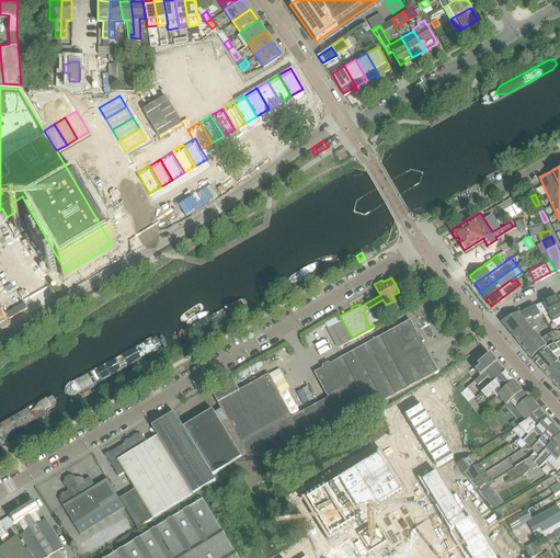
[(556,293),(541,299),(552,320),(559,316),(559,300),(557,295),(556,293)]
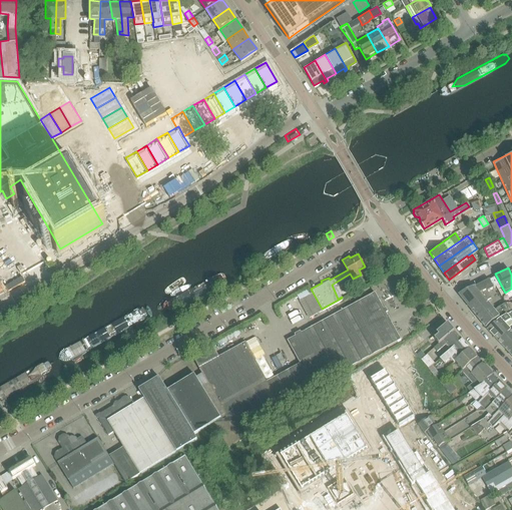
[(490,278),(489,277),(474,285),(458,293),(475,314),(492,306),(486,299),(490,296),(487,289),(493,286),(489,279),(490,278)]
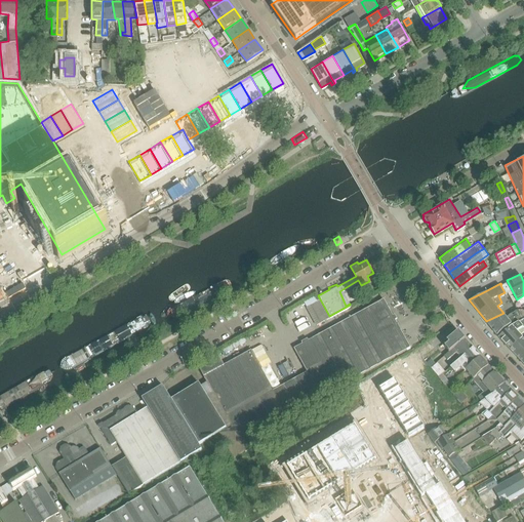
[(211,390),(231,425),(244,449),(309,410),(305,403),(409,346),(383,296),(293,347),(306,369),(273,388),(250,348),(223,363),(217,353),(197,364),(211,390)]
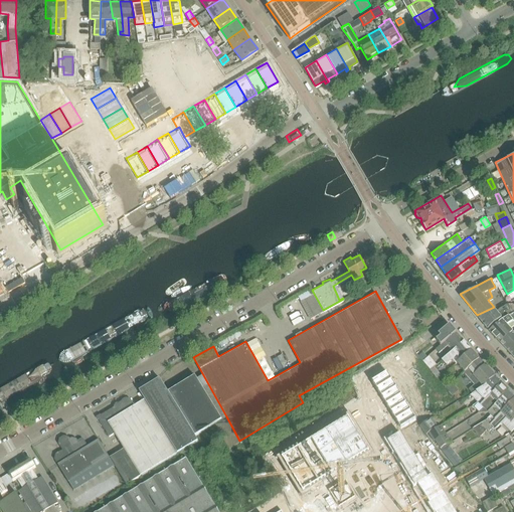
[(494,307),(477,315),(487,327),(501,315),(499,314),(510,307),(512,311),(513,310),(513,306),(513,304),(512,302),(507,302),(495,309),(494,307)]
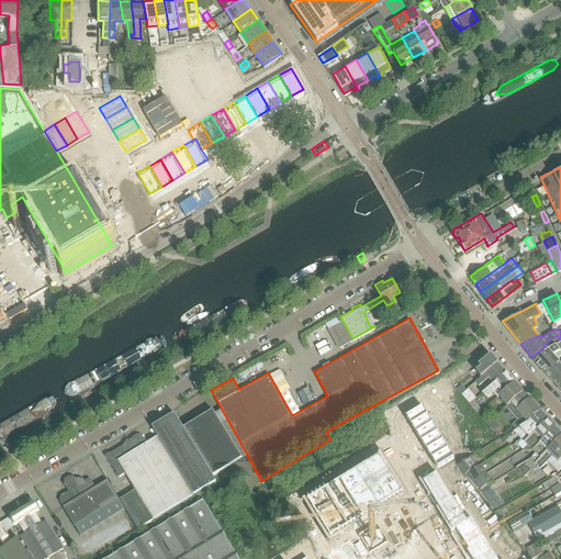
[(68,380),(64,394),(76,394),(158,347),(159,338),(149,336),(68,380)]
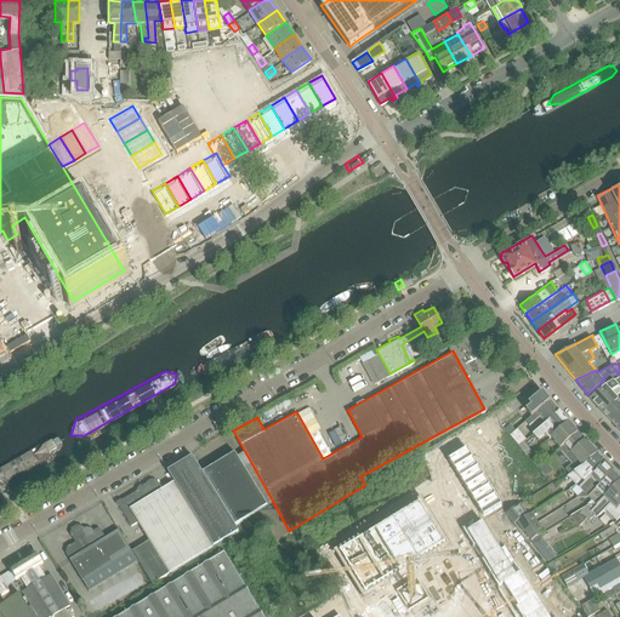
[(589,395),(603,410),(618,398),(610,389),(619,383),(619,373),(618,375),(604,383),(589,395)]
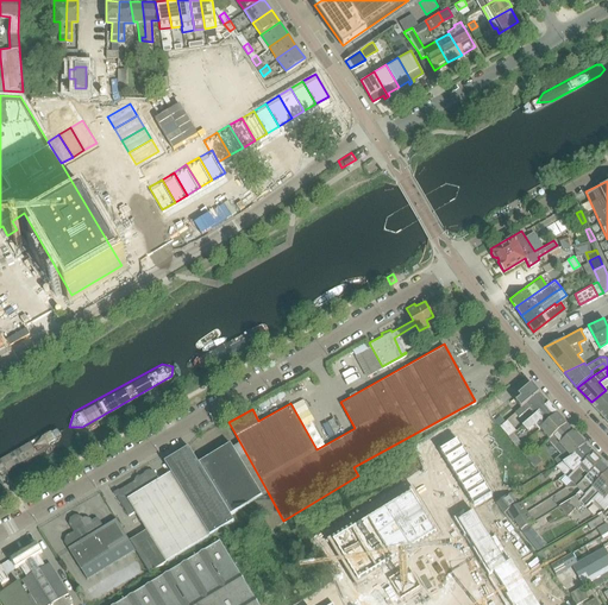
[(520,405),(539,390),(531,380),(513,396),(520,405)]
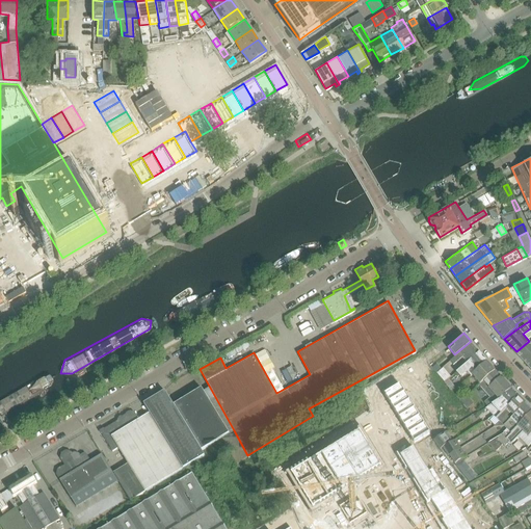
[(454,354),(449,359),(452,363),(461,354),(467,361),(478,350),(471,341),(454,354)]
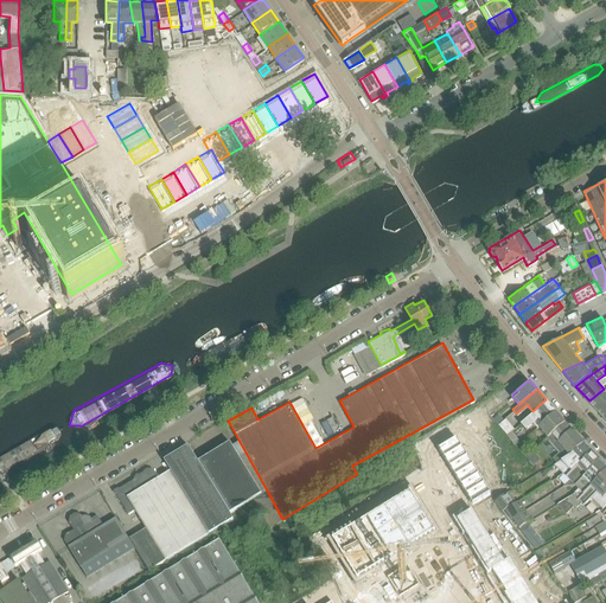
[(605,390),(604,389),(589,401),(597,409),(605,401),(605,390)]
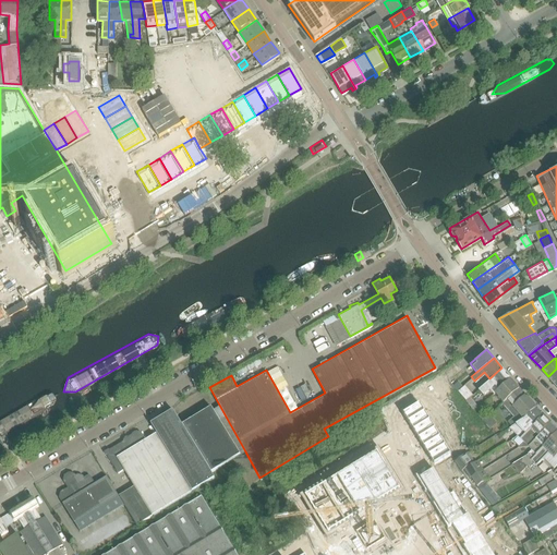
[(498,388),(509,377),(501,368),(489,378),(479,387),(484,393),(494,384),(497,387),(495,389),(495,390),(498,388)]
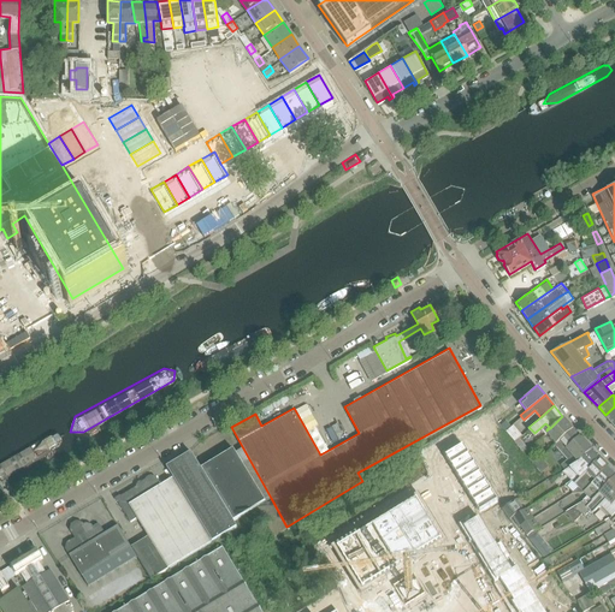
[(556,440),(572,426),(562,416),(550,428),(547,431),(556,440)]
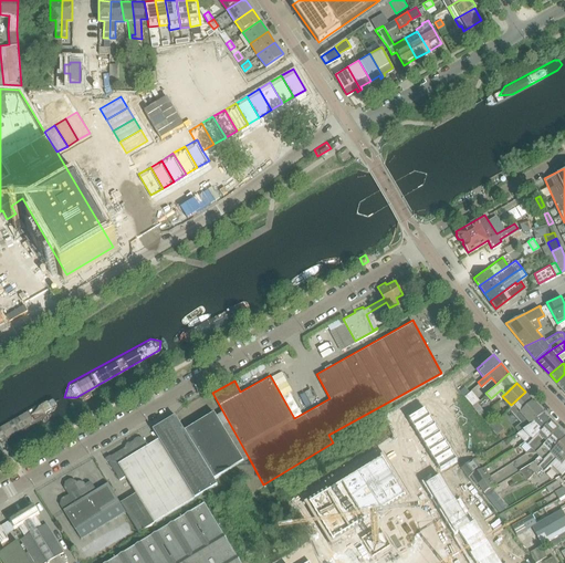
[(471,388),(464,395),(472,404),(475,400),(479,397),(471,388)]
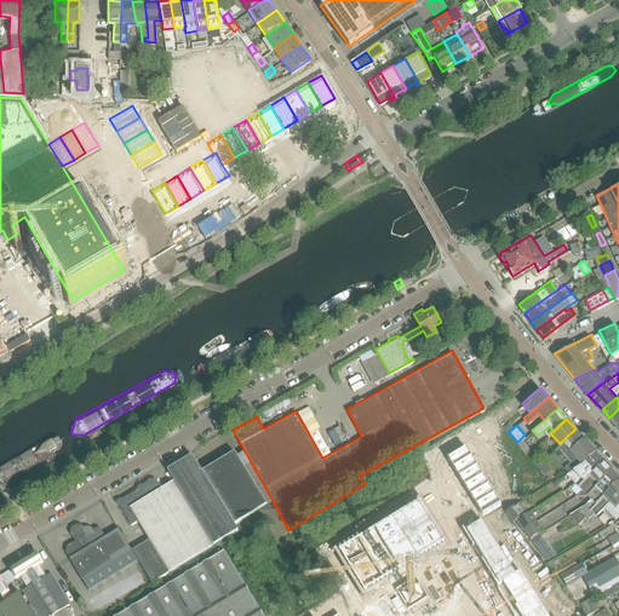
[(560,443),(555,447),(565,458),(585,439),(575,429),(560,443)]
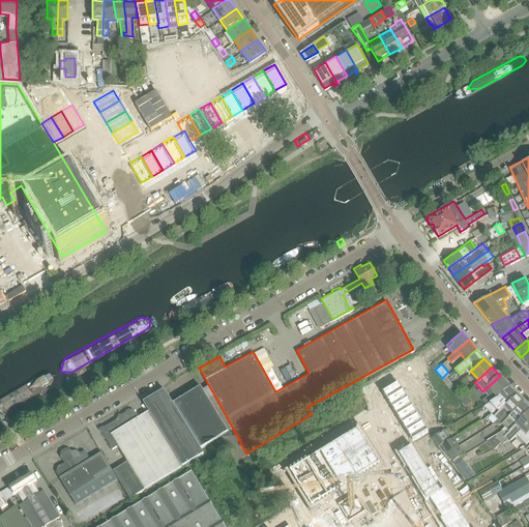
[(0,411),(49,385),(54,375),(45,372),(0,396),(0,411)]
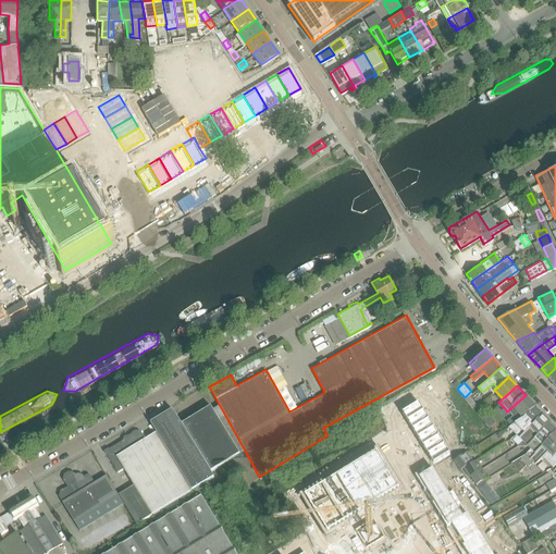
[(465,397),(464,397),(472,408),(478,404),(468,394),(465,397)]
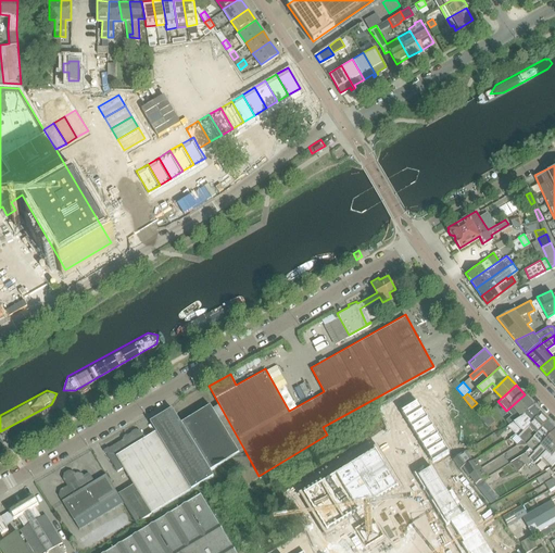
[(521,414),(533,404),(525,394),(506,411),(509,414),(506,417),(509,422),(520,415),(521,414)]
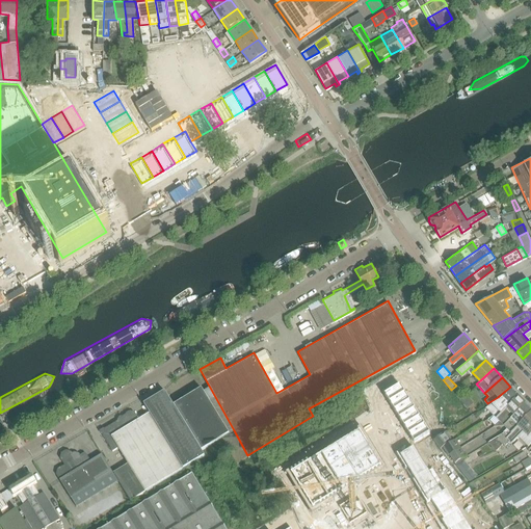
[(388,389),(382,392),(388,400),(404,390),(399,381),(390,388),(389,387),(388,388),(388,389)]
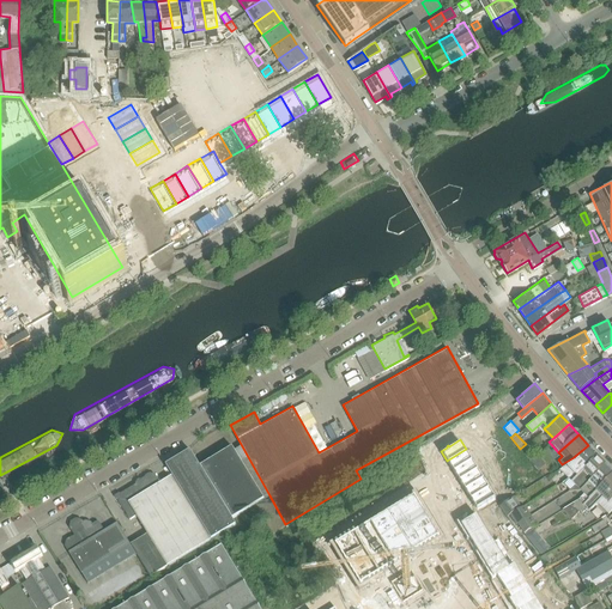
[(164,462),(171,473),(210,536),(234,522),(231,517),(262,500),(270,495),(247,455),(240,458),(231,444),(199,463),(189,448),(164,462)]
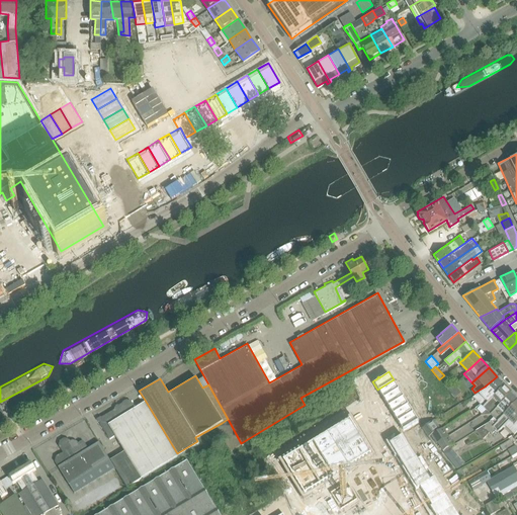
[(475,393),(471,395),(480,403),(483,405),(500,390),(499,389),(501,387),(502,387),(505,383),(497,376),(486,385),(485,387),(475,393)]
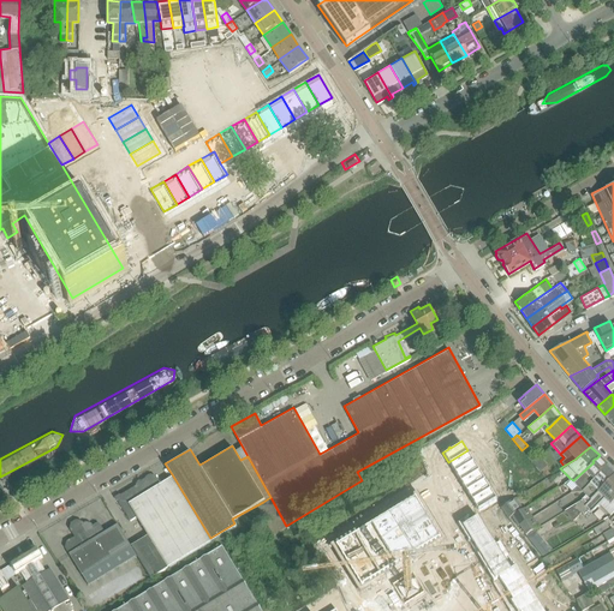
[(468,450),(448,462),(454,472),(474,460),(468,450)]
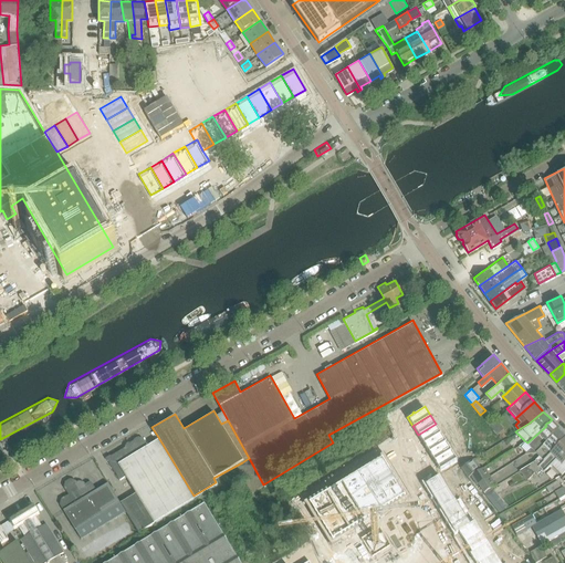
[(526,449),(524,452),(535,450),(541,445),(558,427),(552,419),(548,423),(547,423),(545,425),(546,426),(527,442),(530,446),(526,449)]
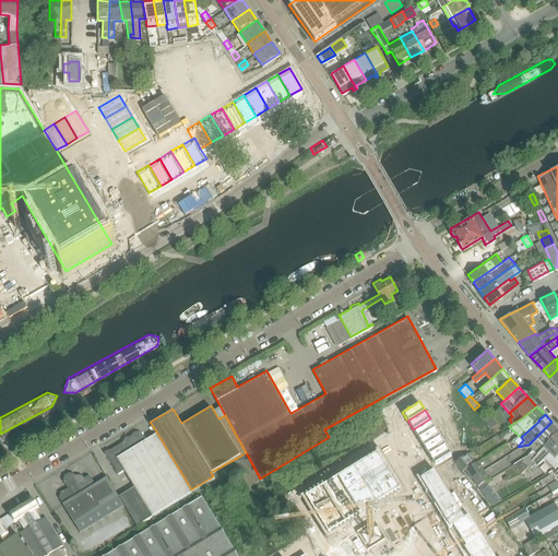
[(430,418),(413,429),(418,437),(435,427),(430,418)]
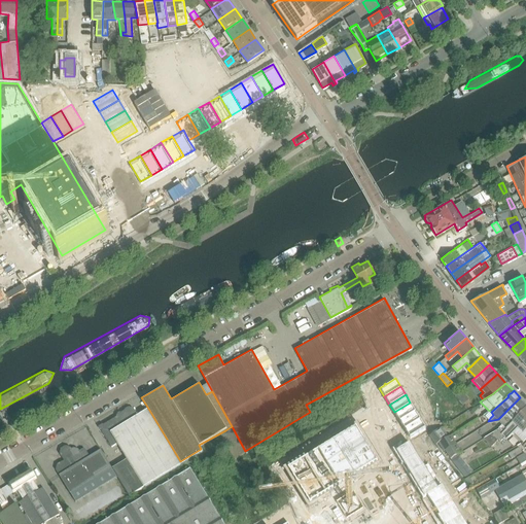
[(501,423),(497,427),(504,426),(522,410),(522,409),(524,407),(525,408),(525,406),(525,403),(520,397),(503,414),(498,419),(501,423)]
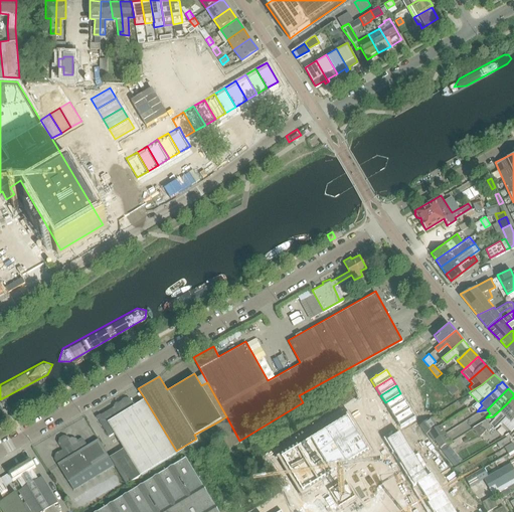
[(400,393),(385,402),(389,410),(405,400),(400,393)]
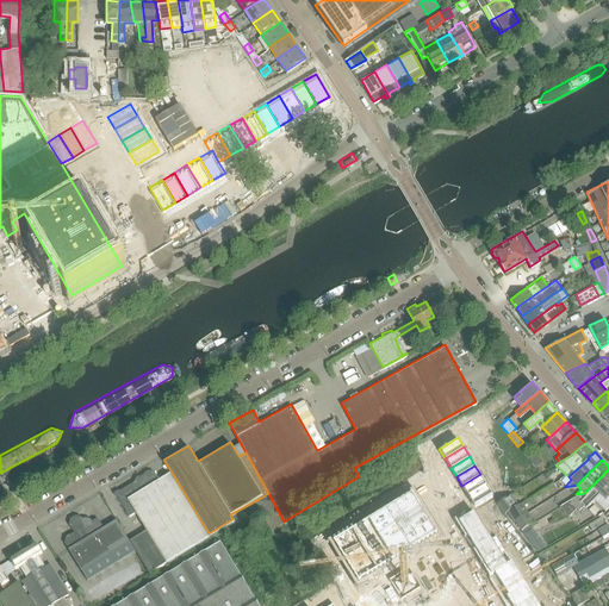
[(608,469),(608,472),(607,470),(604,473),(604,474),(584,493),(576,494),(558,505),(567,514),(576,506),(578,508),(584,503),(585,505),(594,498),(604,508),(608,504),(608,469)]
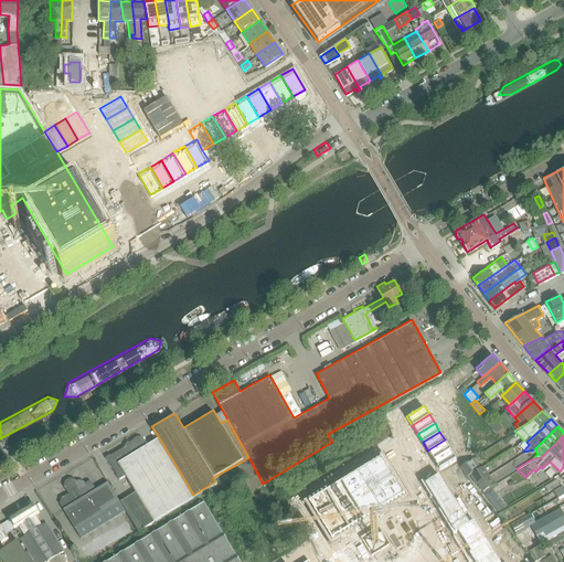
[(136,490),(120,500),(119,500),(124,508),(136,529),(193,495),(158,436),(146,444),(144,439),(141,436),(137,436),(134,438),(132,437),(128,441),(129,443),(125,445),(125,444),(106,455),(107,457),(107,458),(118,477),(125,473),(136,490)]
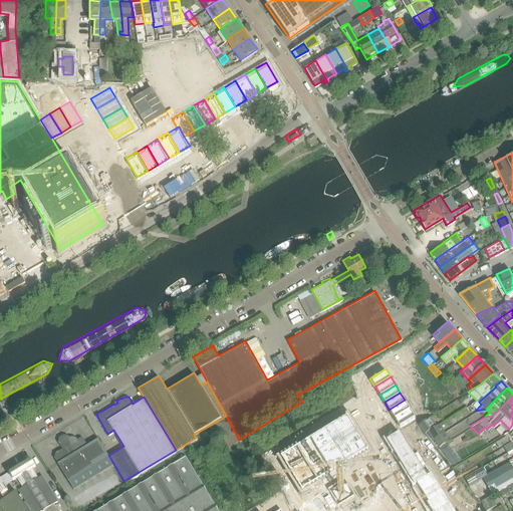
[(405,400),(389,410),(394,418),(410,408),(405,400)]
